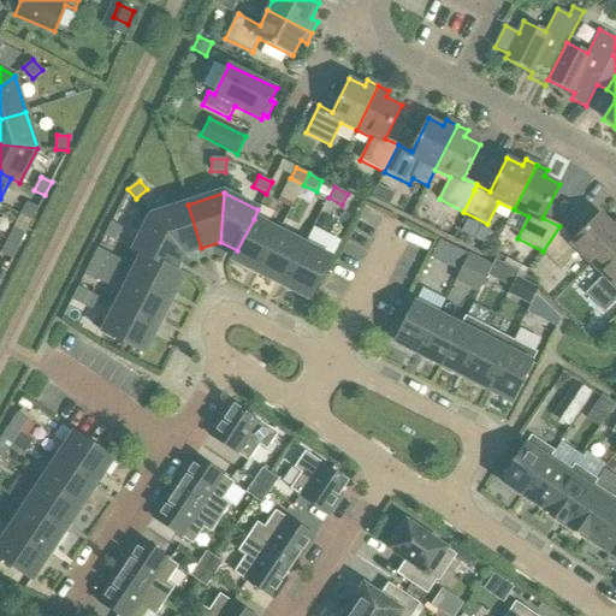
[(39,208),(28,202),(21,215),(31,221),(39,208)]
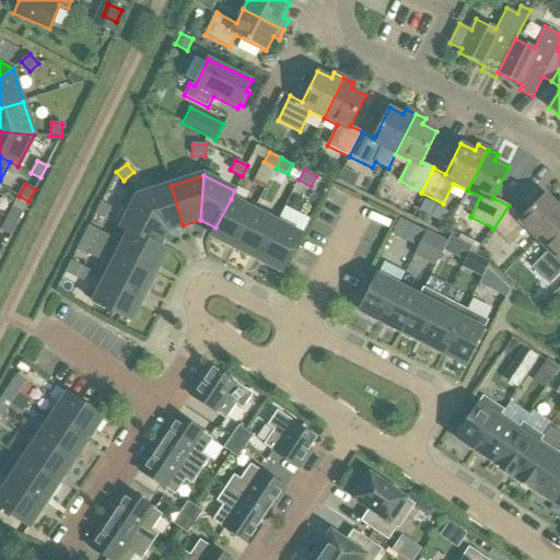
[(138,197),(166,231),(183,225),(171,186),(138,197)]
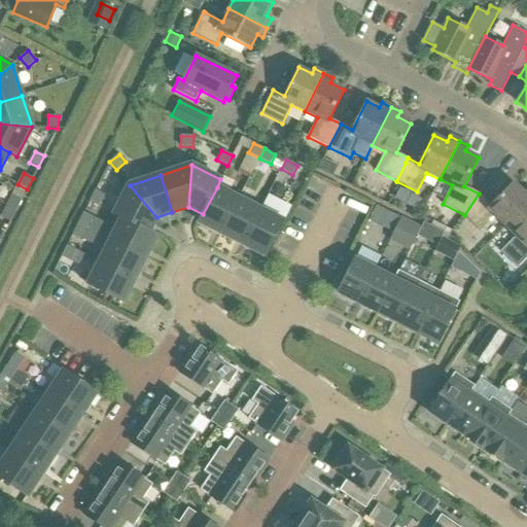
[(510,222),(526,204),(526,189),(524,192),(514,182),(491,205),(479,194),(464,215),(481,232),(495,216),(505,226),(510,222)]
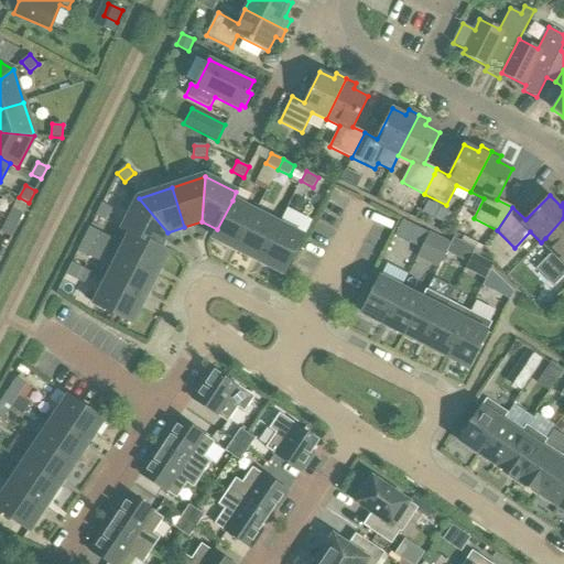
[(122,229),(130,234),(160,248),(167,232),(139,198),(122,229)]
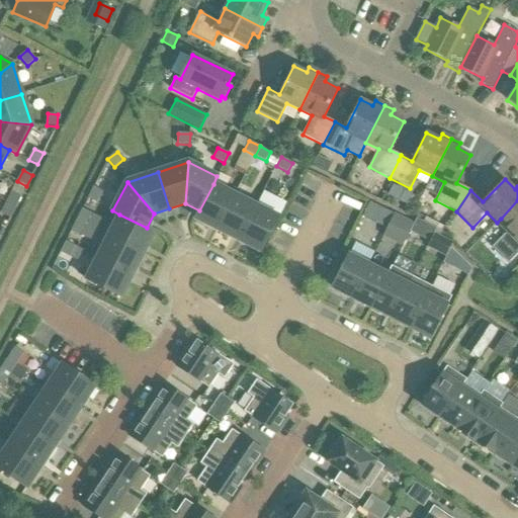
[(235,195),(213,184),(199,210),(195,218),(218,229),(235,195)]
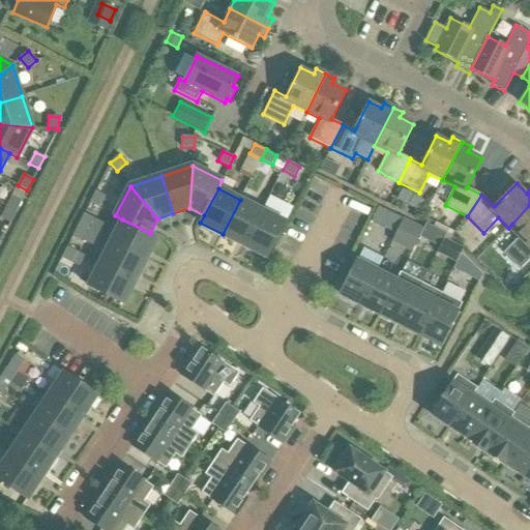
[(95,192),(90,203),(99,207),(106,196),(95,192)]
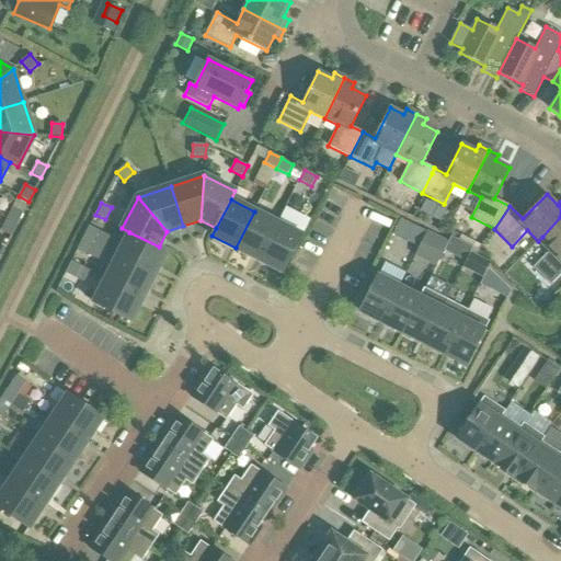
[(23,213),(13,208),(8,219),(18,225),(23,213)]
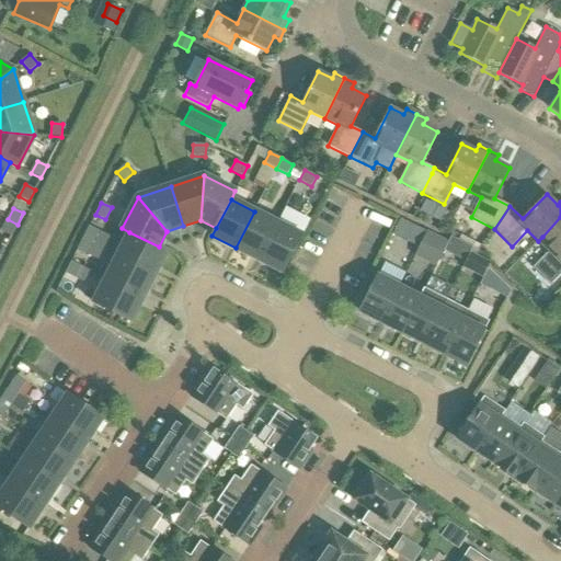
[(277,222),(254,212),(236,248),(259,260),(277,222)]
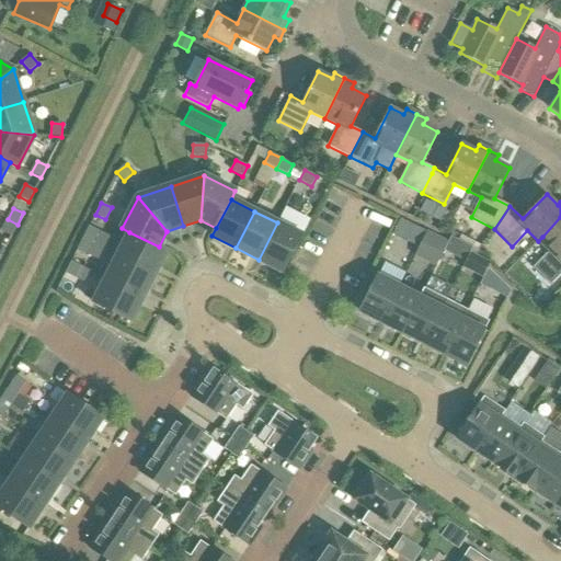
[(560,217),(542,237),(538,241),(549,252),(533,267),(551,285),(560,275),(560,256),(560,255),(560,217)]
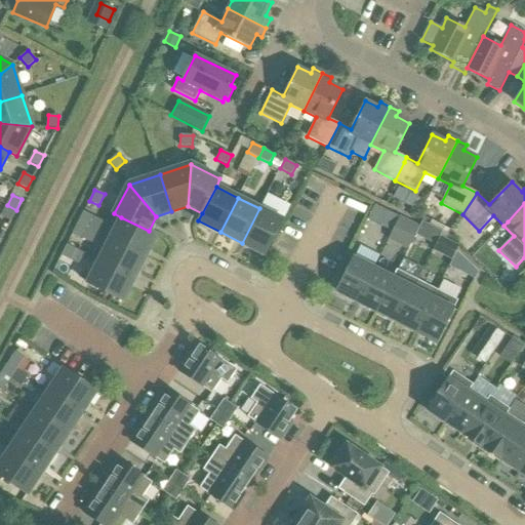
[(10,221),(16,210),(7,205),(1,216),(10,221)]
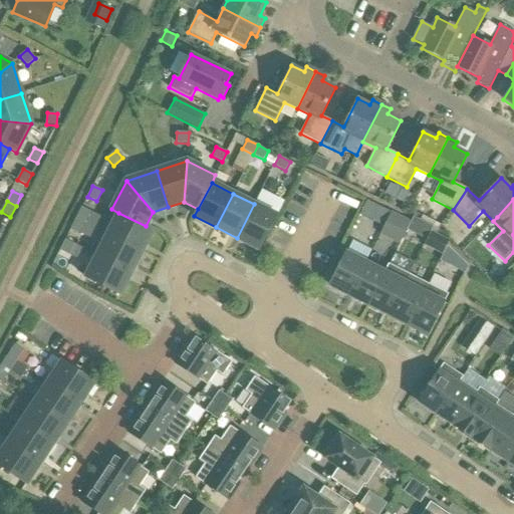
[(366,201),(359,216),(383,228),(391,213),(366,201)]
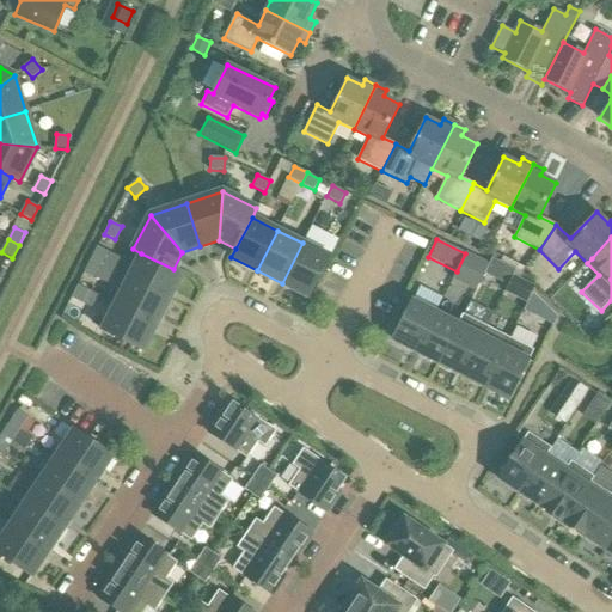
[(330,257),(303,243),(282,283),(308,298),(330,257)]
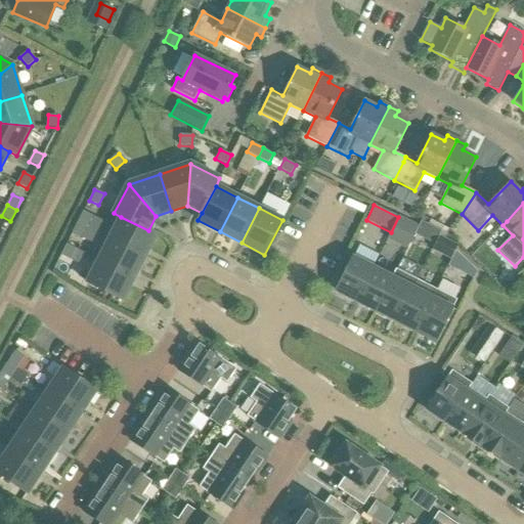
[(83,211),(78,222),(87,227),(93,216),(83,211)]
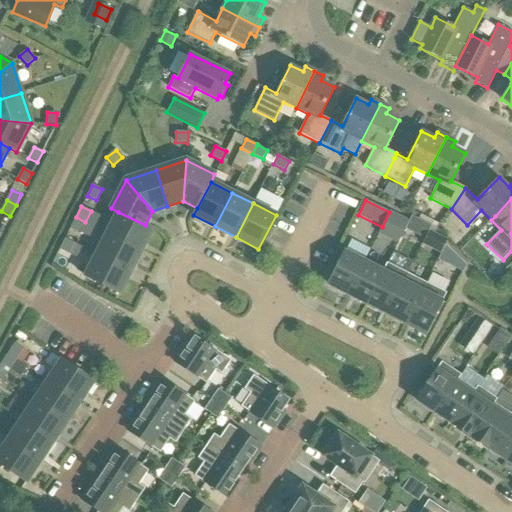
[(118,212),(108,233),(141,250),(152,229),(145,225),(118,212)]
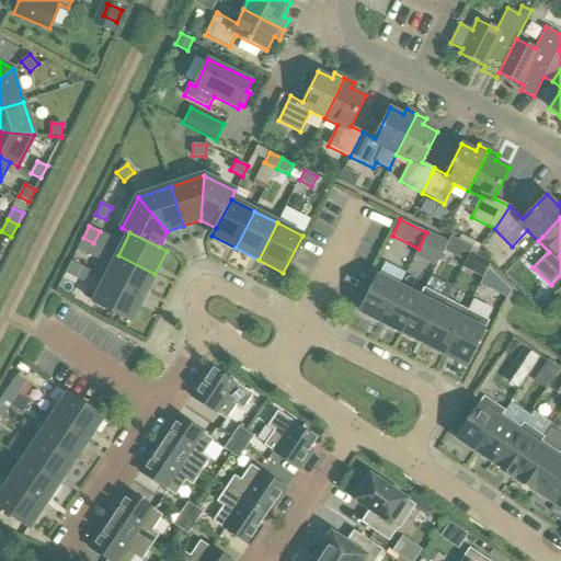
[(446,242),(434,237),(428,249),(441,254),(446,242)]
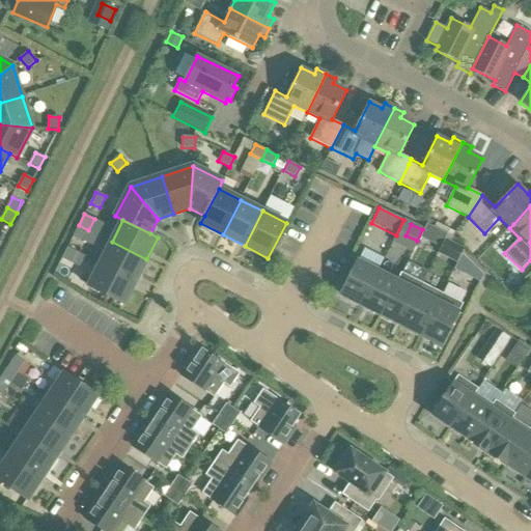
[(88,230),(79,225),(73,236),(83,242),(88,230)]
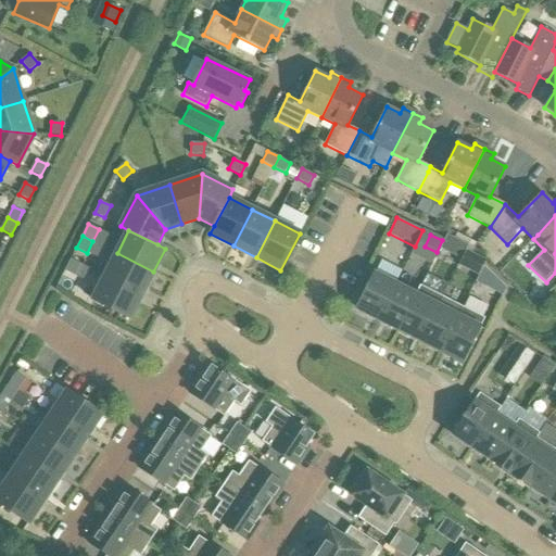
[(466,251),(468,244),(454,238),(446,252),(462,260),(466,251)]
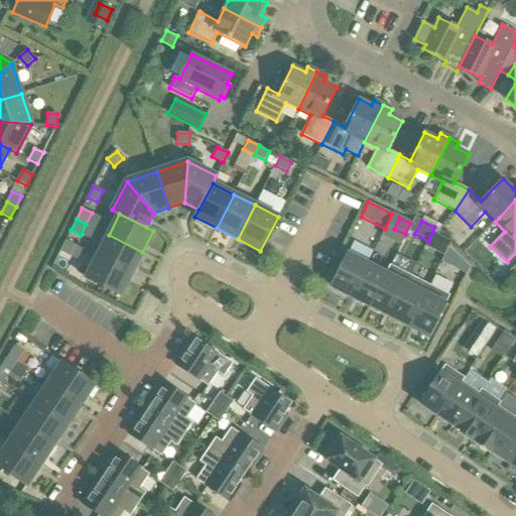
[(445,240),(432,233),(428,241),(425,246),(438,253),(445,240)]
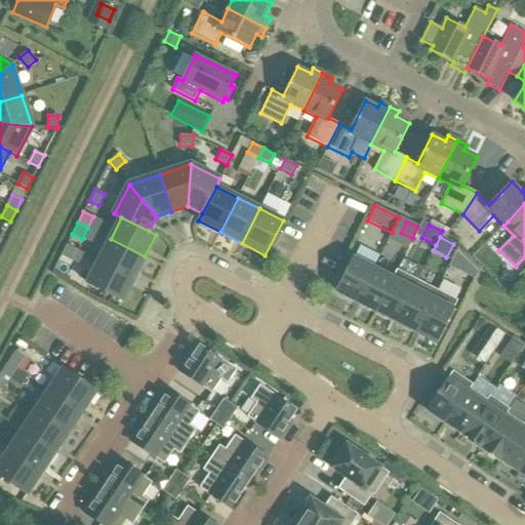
[(99,261),(134,279),(145,256),(111,239),(99,261)]
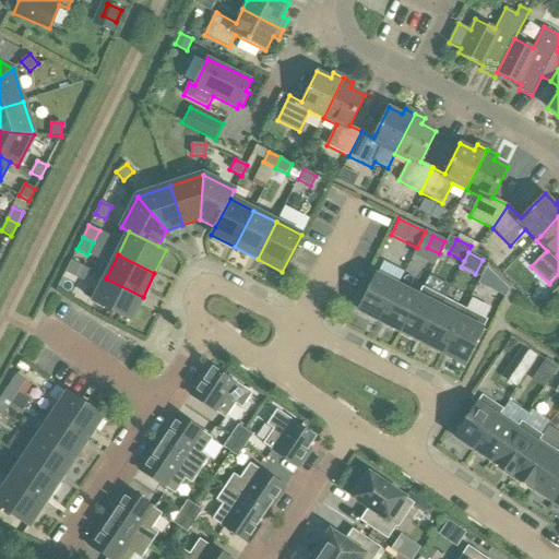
[(66,272),(75,277),(81,265),(71,261),(66,272)]
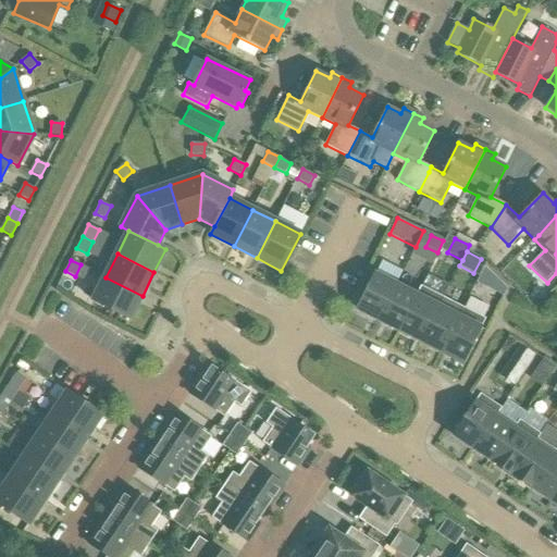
[(493,292),(498,281),(485,267),(477,284),(493,292)]
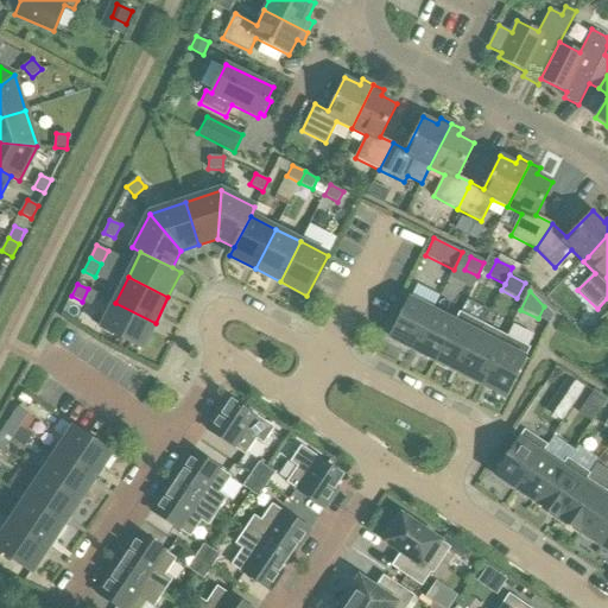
[(390,337),(413,349),(432,311),(409,299),(390,337)]
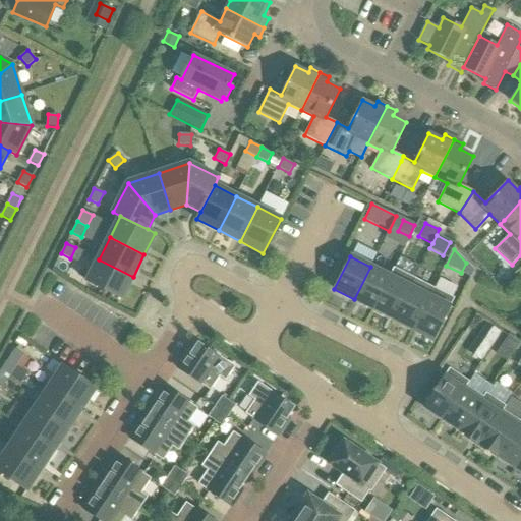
[(87,282),(121,299),(133,277),(99,259),(87,282)]
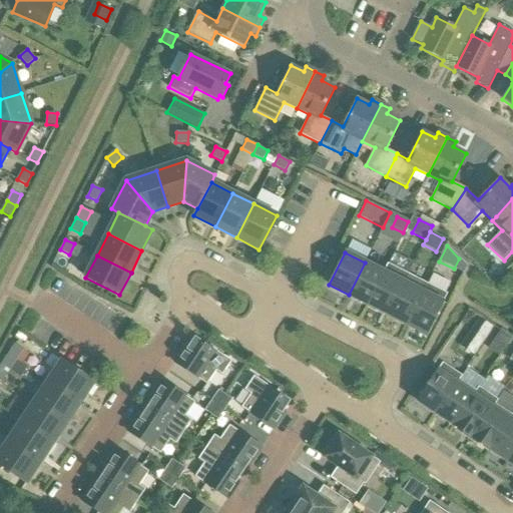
[(365,263),(349,295),(368,305),(384,273),(365,263)]
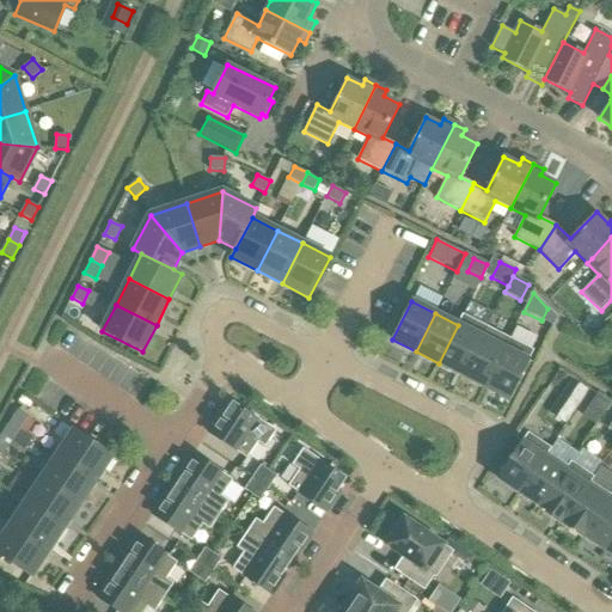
[(439,363),(461,375),(487,326),(464,314),(458,325),(439,363)]
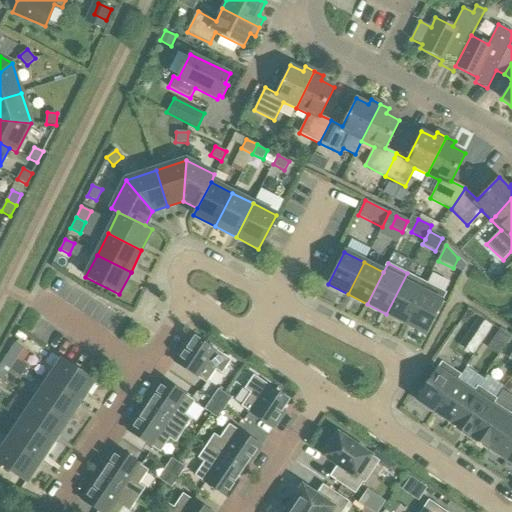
[(426,283),(407,273),(386,314),(406,323),(426,283)]
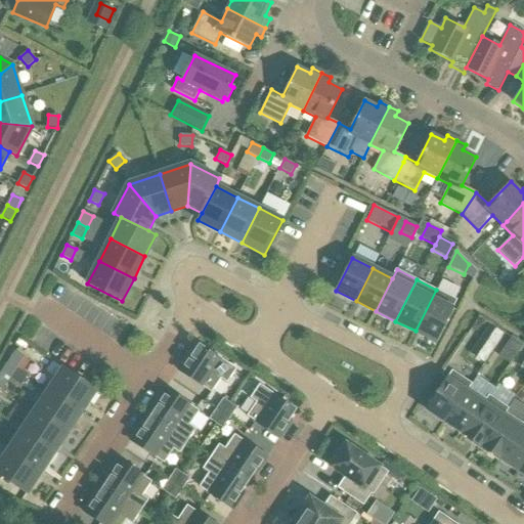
[(456,300),(436,290),(416,331),(436,342),(456,300)]
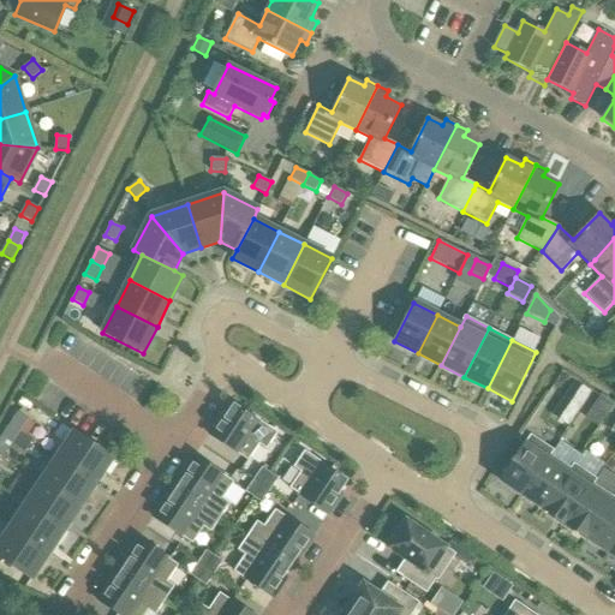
[(556,366),(545,382),(566,395),(577,380),(556,366)]
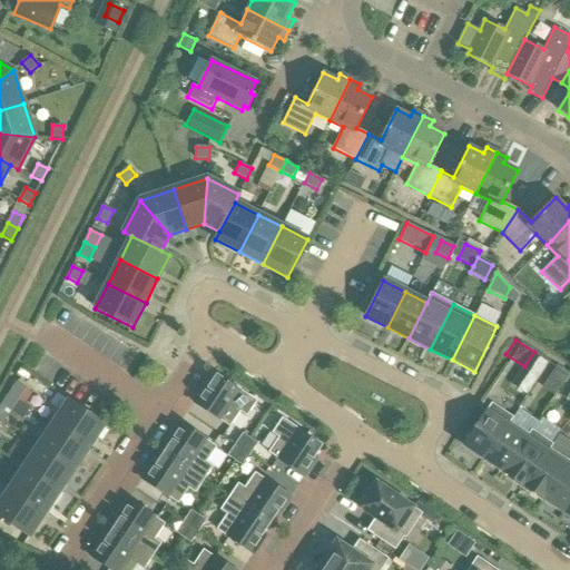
[(548,365),(532,356),(526,366),(540,376),(547,367),(548,365)]
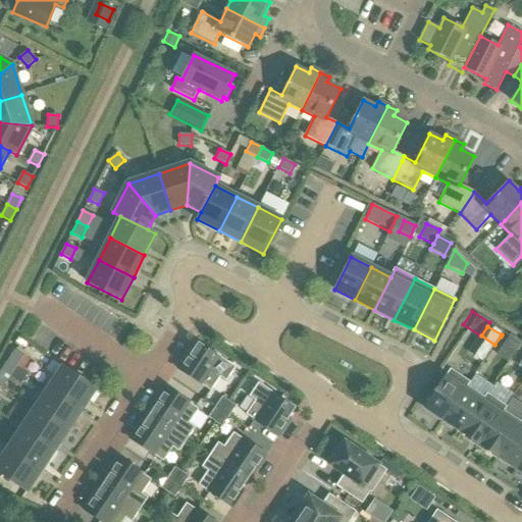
[(510,336),(505,343),(516,351),(521,344),(510,336)]
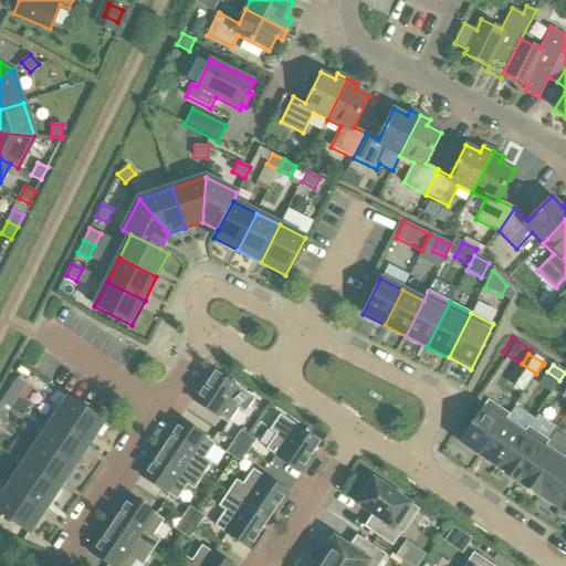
[(205,381),(192,400),(229,425),(239,409),(245,413),(255,398),(231,381),(230,383),(216,373),(208,384),(205,381)]
